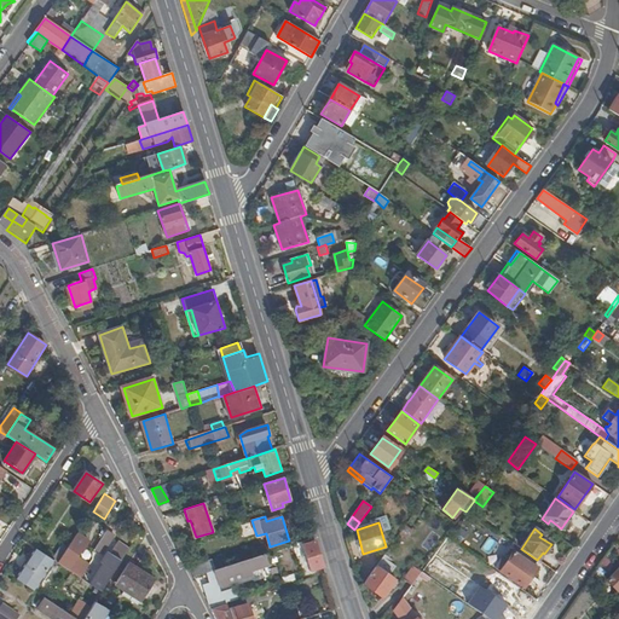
[(422,545),(429,550),(439,536),(432,531),(422,545)]
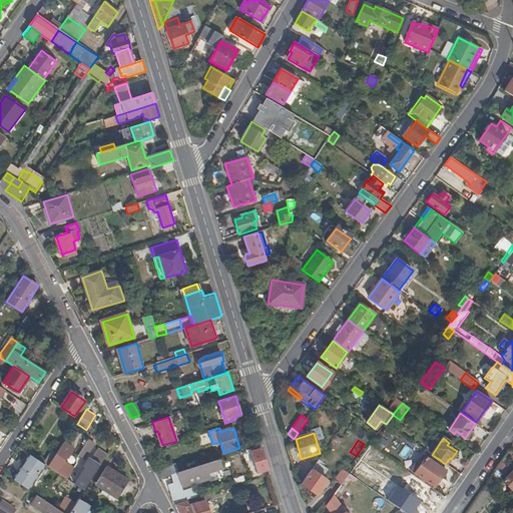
[(94,445),(88,441),(82,451),(88,455),(94,445)]
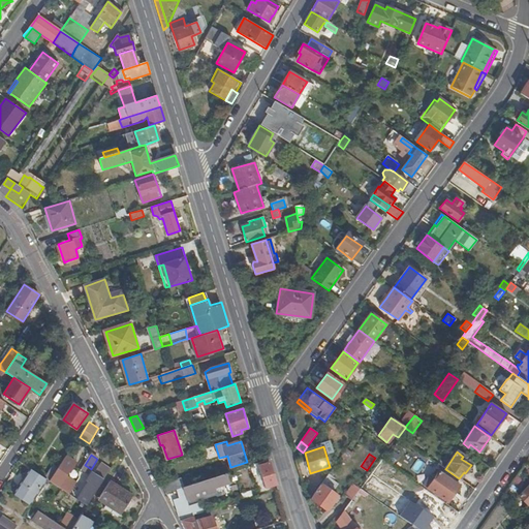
[(59,468),(50,481),(69,495),(76,484),(66,476),(68,471),(70,472),(76,462),(67,456),(59,468)]
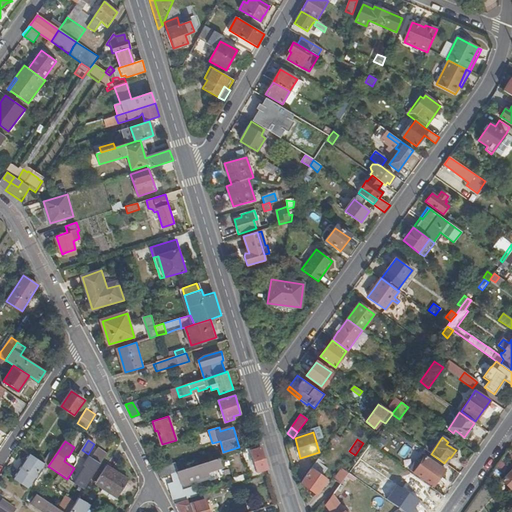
[(330,448),(327,446),(315,463),(317,464),(330,448)]
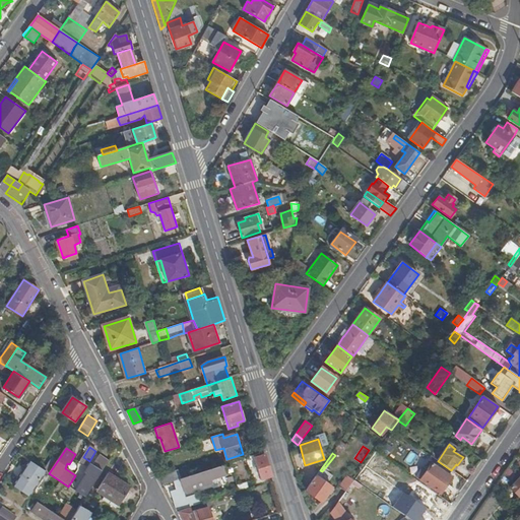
[(261,479),(271,476),(265,454),(254,457),(261,479)]
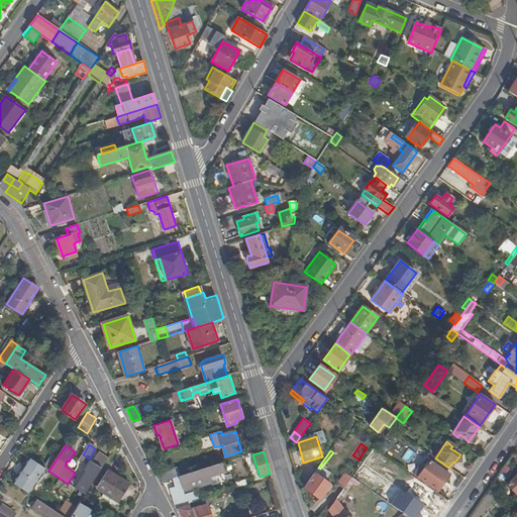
[(79,491),(82,493),(85,495),(107,458),(99,453),(90,468),(89,468),(82,480),(82,481),(84,482),(79,491)]
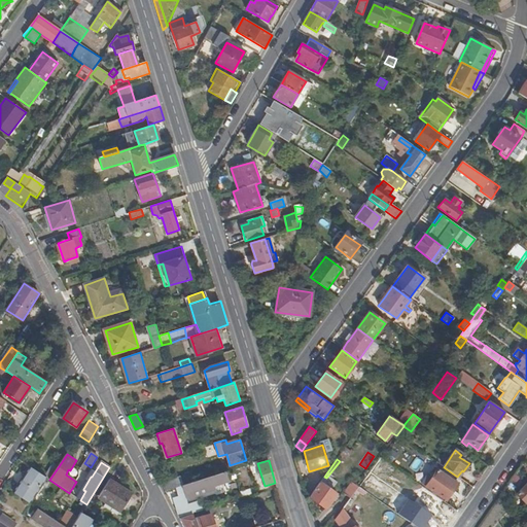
[(45,477),(46,478),(49,480),(59,466),(55,463),(46,475),(45,477)]
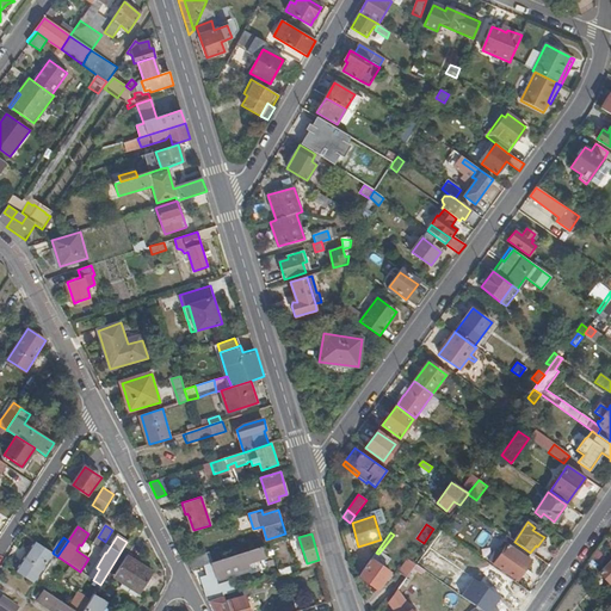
[(23,562),(16,572),(35,584),(42,574),(43,572),(45,574),(51,563),(55,566),(56,562),(51,559),(54,554),(53,553),(35,541),(23,562)]
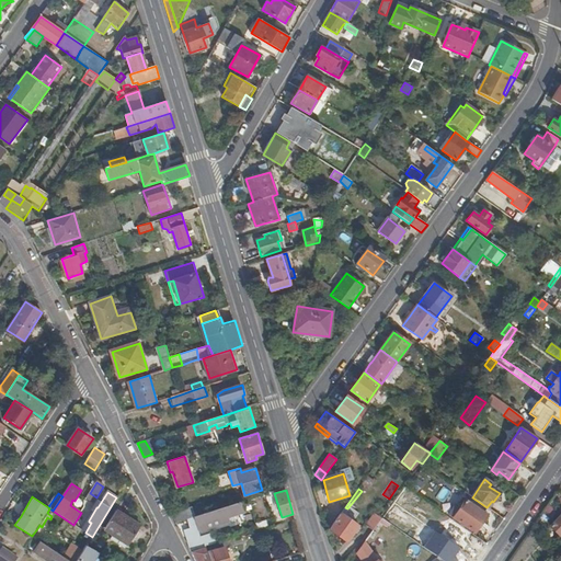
[(483,513),(487,507),(472,497),(469,502),(466,500),(454,517),(474,533),(487,515),(483,513)]
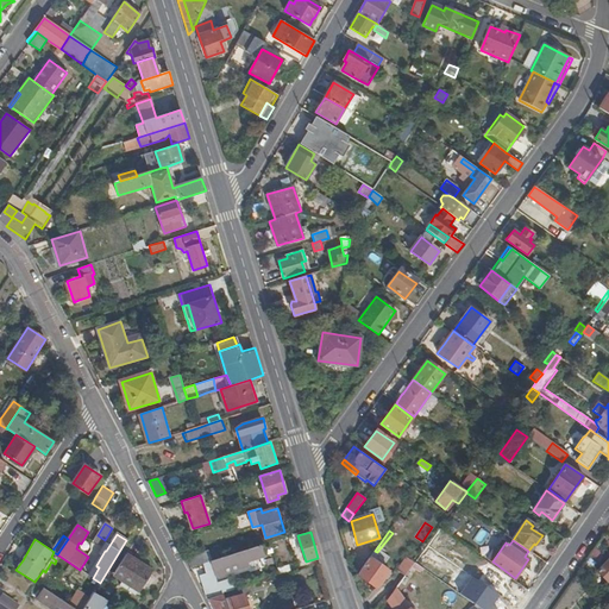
[(227,556),(211,562),(214,569),(217,577),(250,566),(249,560),(267,554),(265,551),(272,548),(270,542),(227,556)]
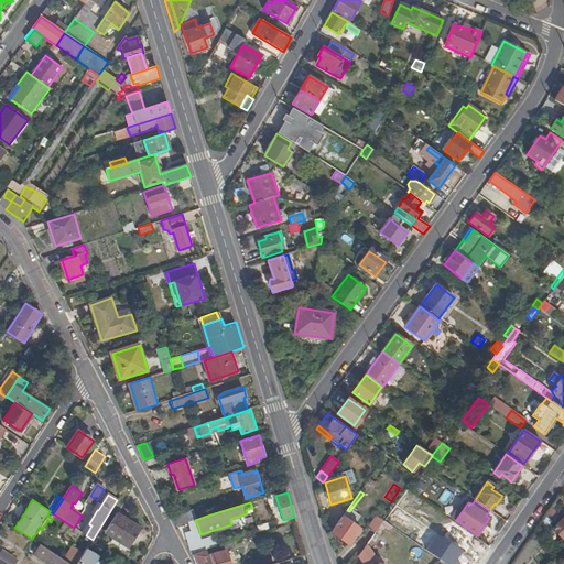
[(188,512),(174,517),(179,525),(188,522),(192,521),(188,512)]
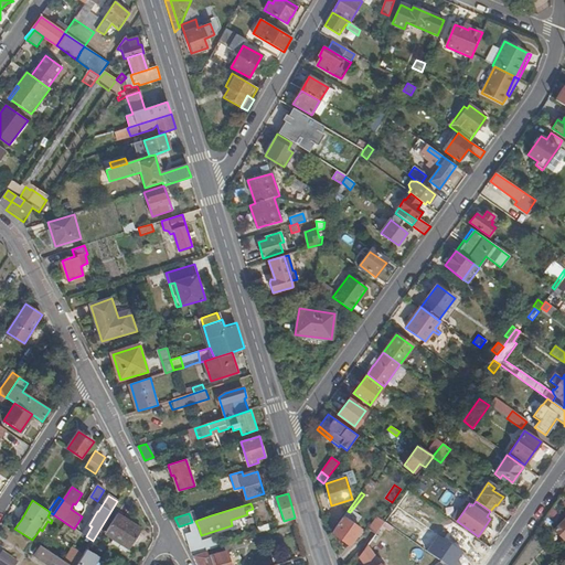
[(564,513),(564,515),(564,518),(554,531),(564,540),(564,537),(564,513)]
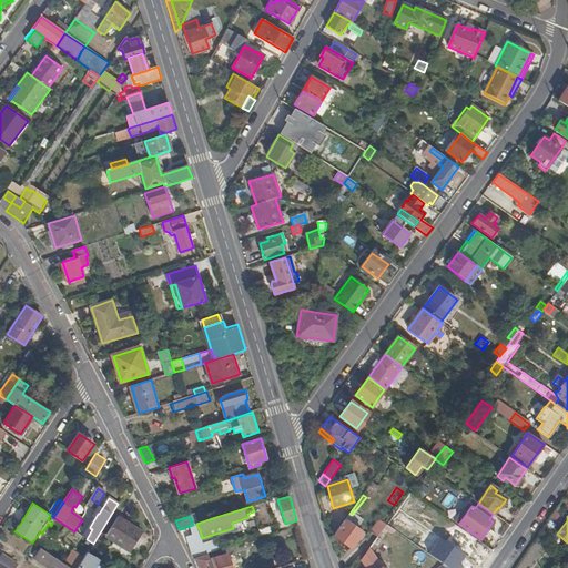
[(118,517),(105,536),(131,551),(143,533),(118,517)]
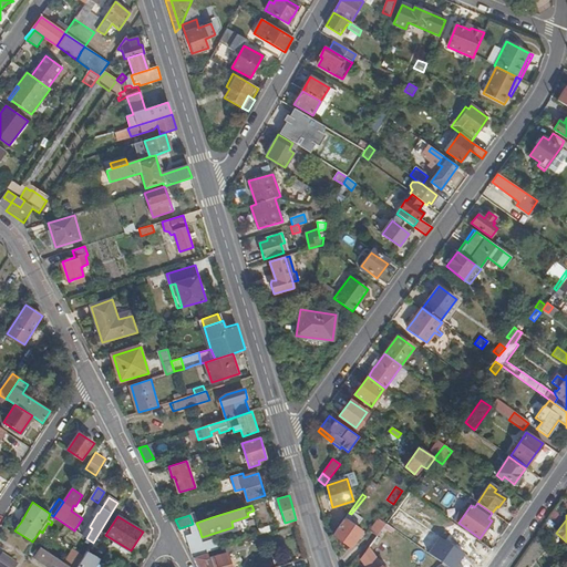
[(344,519),(333,534),(351,547),(362,532),(344,519)]
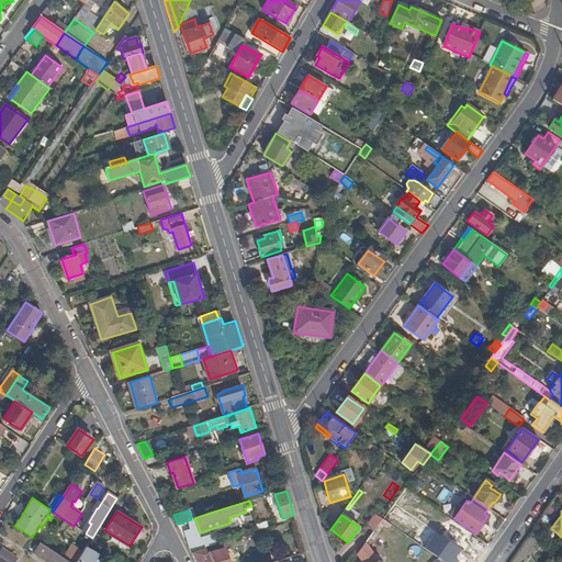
[(380,524),(382,520),(375,515),(367,527),(374,531),(380,524)]
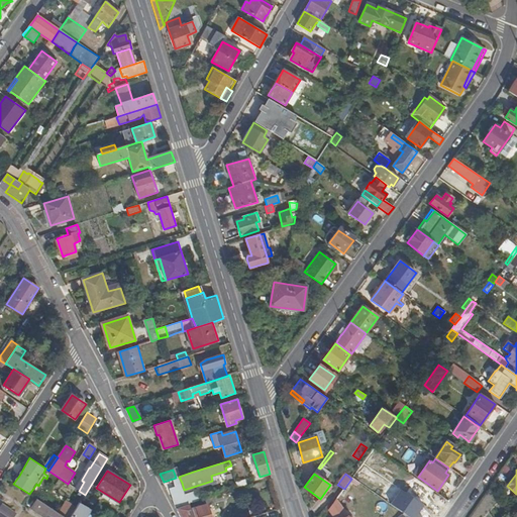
[(179,477),(176,478),(173,479),(176,485),(182,483),(179,477)]
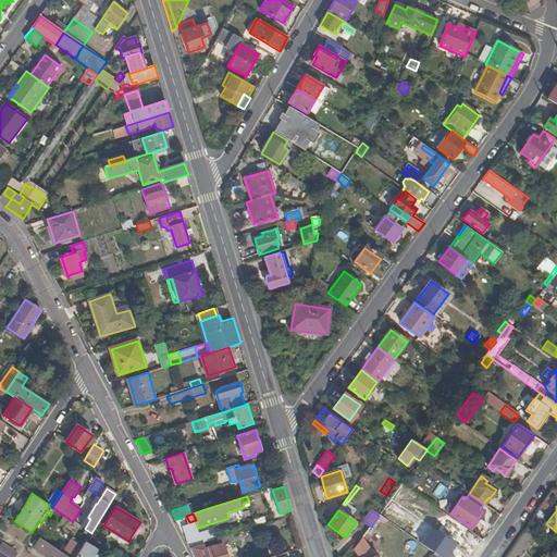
[(387,520),(380,515),(379,516),(376,519),(384,524),(387,520)]
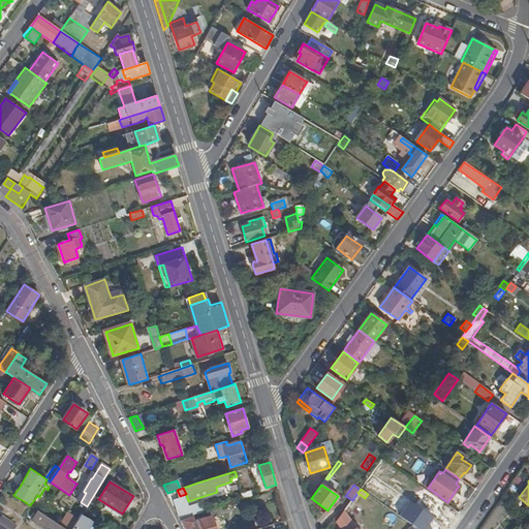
[(175,502),(178,510),(190,507),(188,501),(186,494),(180,496),(181,500),(175,502)]
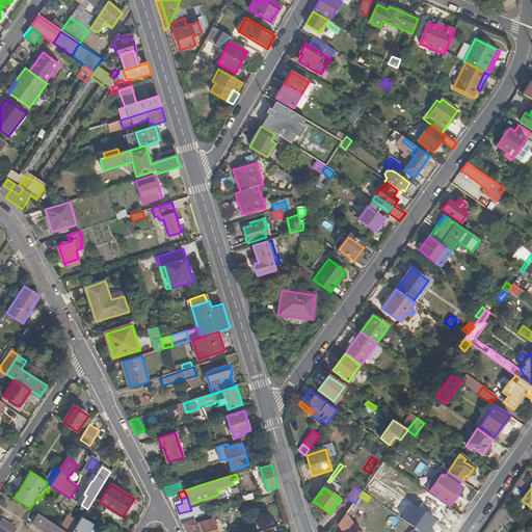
[(179,513),(178,514),(182,524),(194,520),(207,515),(204,506),(191,510),(179,513)]
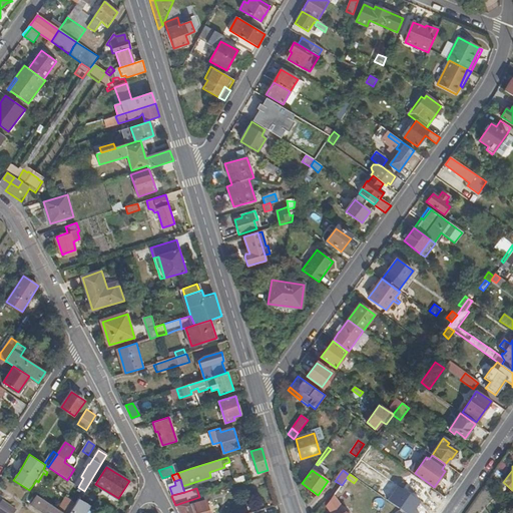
[(434,512),(440,505),(416,488),(415,490),(417,492),(415,495),(410,491),(403,501),(416,510),(414,512),(434,512)]
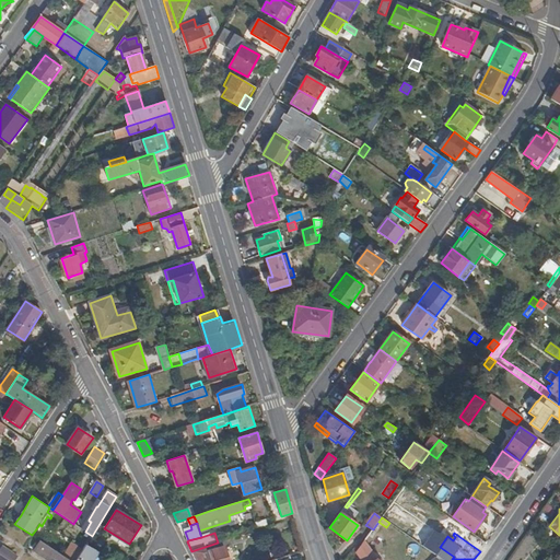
[(77,549),(69,559),(76,559),(85,545),(92,536),(89,534),(79,550),(77,549)]
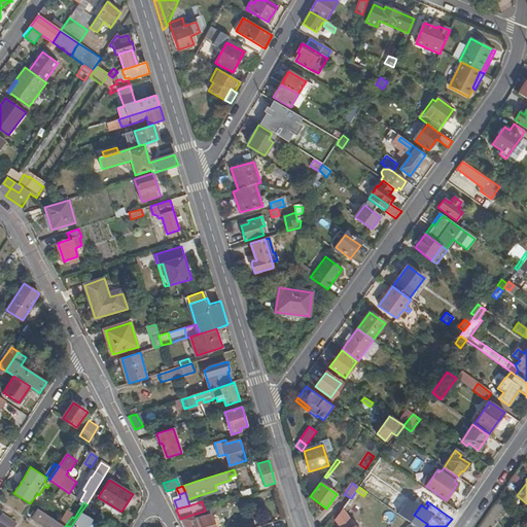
[(64,526),(34,506),(28,515),(43,526),(45,523),(51,526),(64,526)]
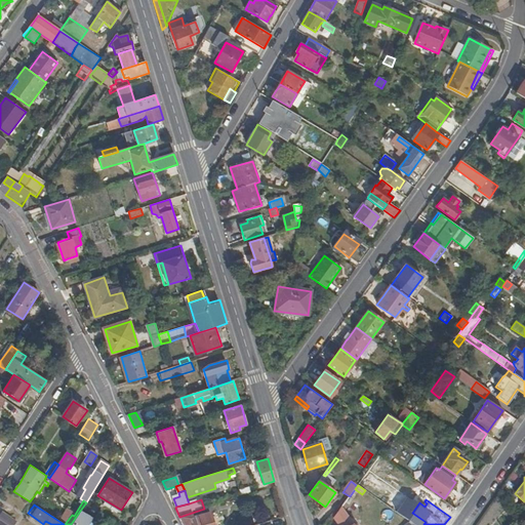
[(400,507),(396,512),(402,516),(404,513),(405,511),(400,507)]
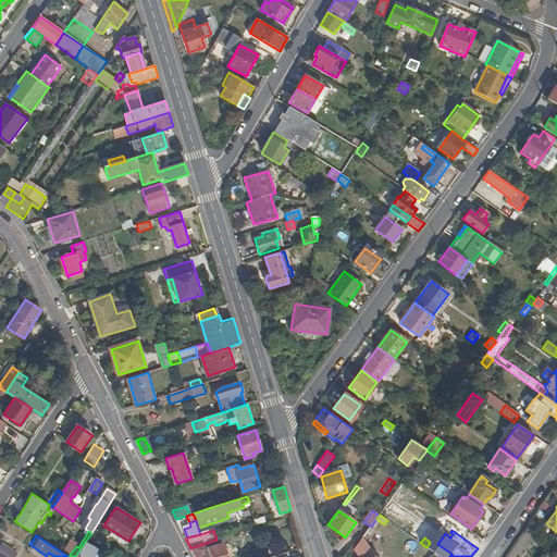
[(374,556),(362,539),(355,548),(361,556),(374,556)]
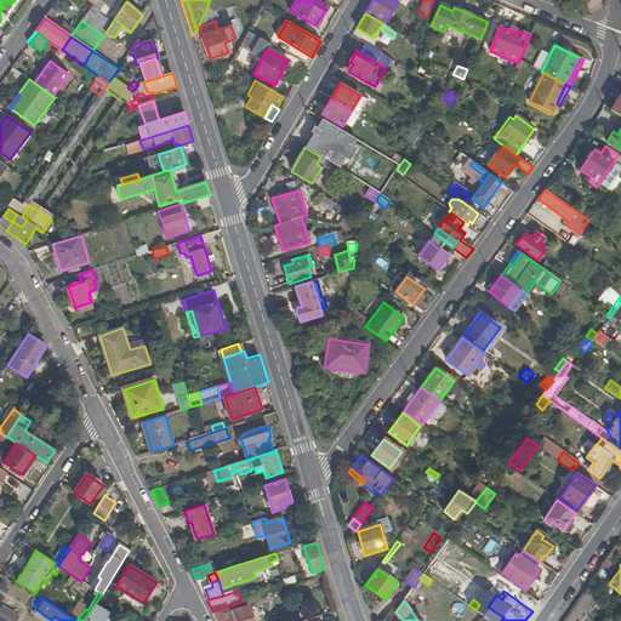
[(95,604),(84,620),(101,620),(108,611),(95,604)]
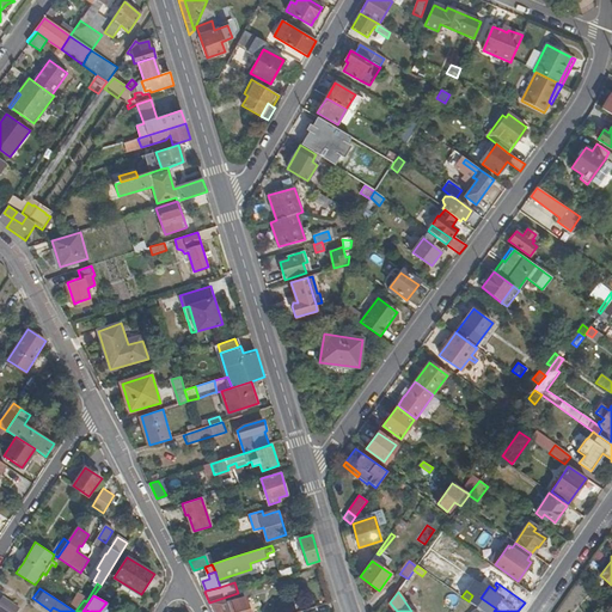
[(4,597),(0,600),(0,605),(10,611),(17,611),(20,607),(4,597)]
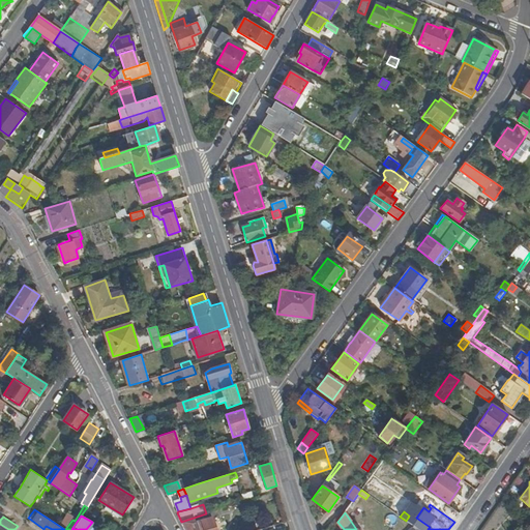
[(194,518),(181,522),(185,529),(216,529),(212,518),(196,523),(194,518)]
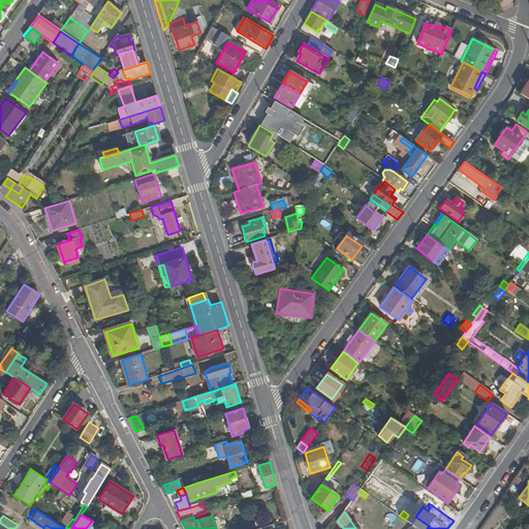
[(407,517),(405,520),(411,525),(414,521),(407,517)]
